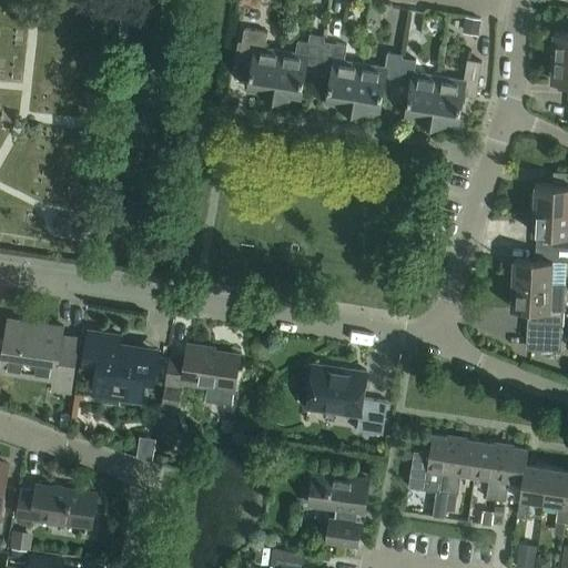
[(467,17),(464,33),(479,36),(482,20),(467,17)]
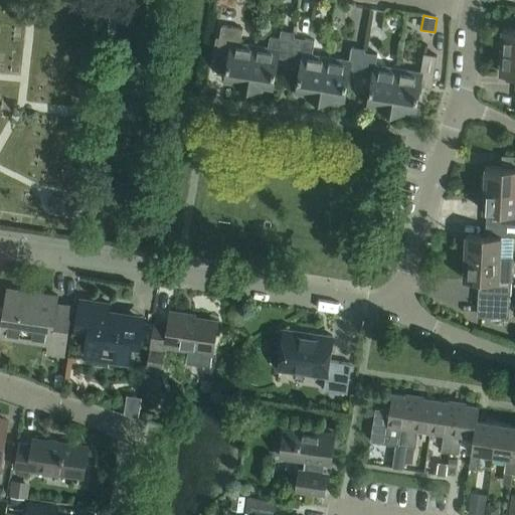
[(223,25),(216,70),(227,72),(226,82),(237,83),(236,86),(249,88),(255,44),(242,42),(244,29),(223,25)]
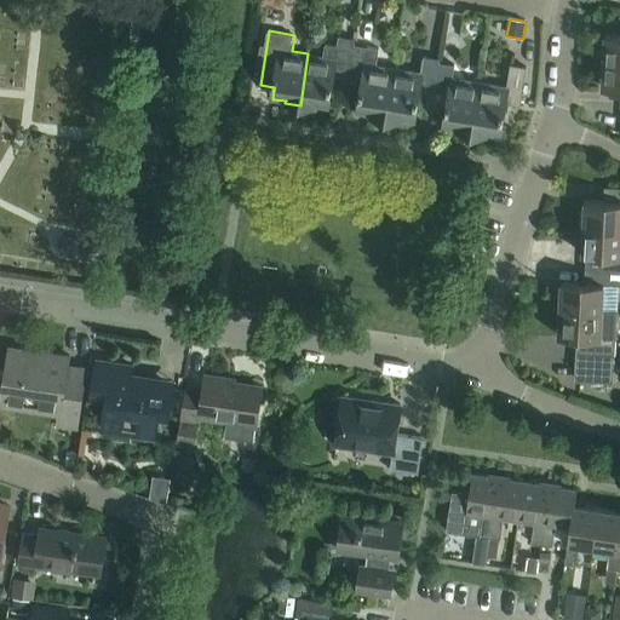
[(604,61),(619,61),(619,34),(607,34),(604,61)]
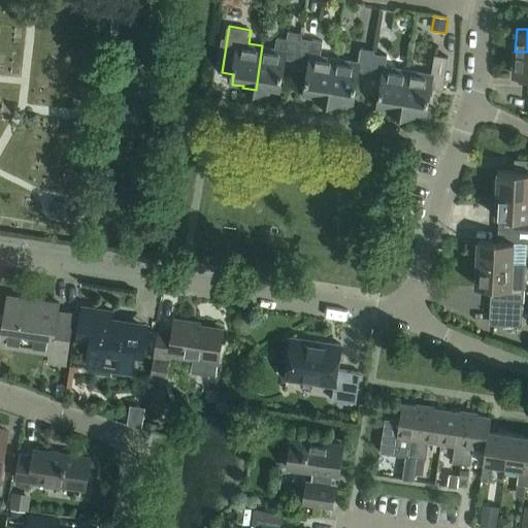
[(262,45),(256,90),(257,90),(269,92),(269,90),(281,92),(286,64),(297,66),(302,38),(303,33),(289,31),(288,39),(277,37),(276,47),(264,45),(262,45)]
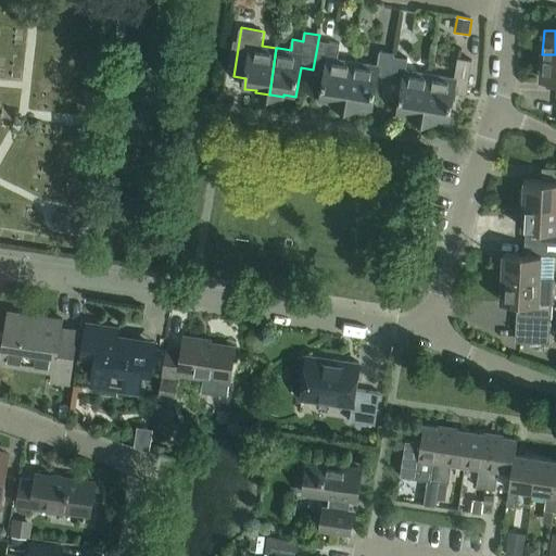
[(318,40),(313,70),(326,72),(321,101),(333,103),(332,105),(346,108),(354,61),(339,58),(341,43),(318,40)]
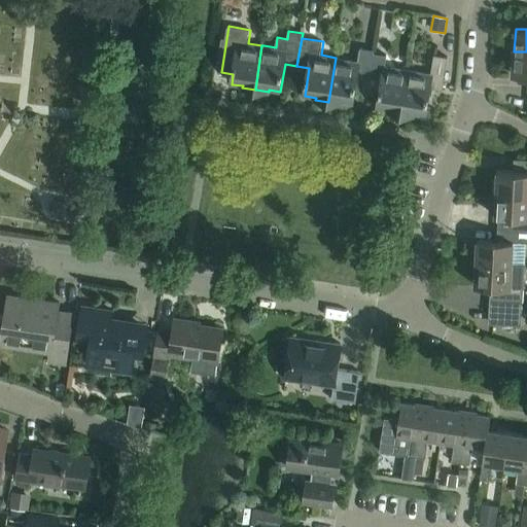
[(336,58),(328,102),(342,104),(342,102),(353,104),(358,76),(371,78),(375,54),(375,50),(361,47),(359,61),(336,58)]
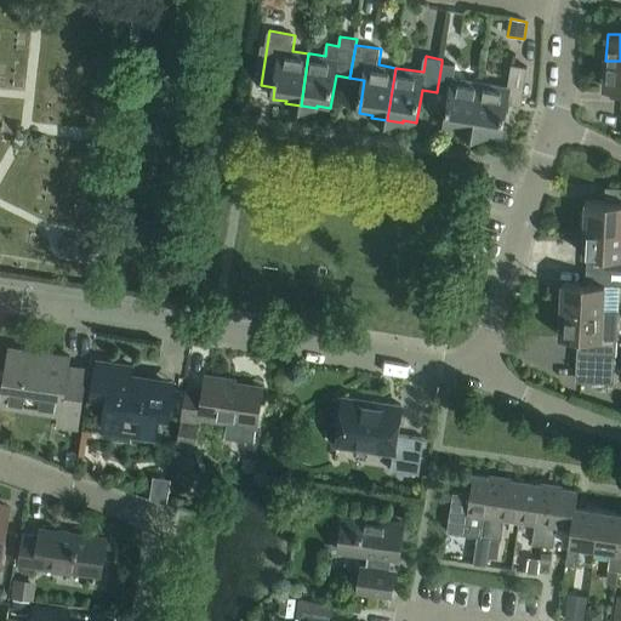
[(620,61),(605,61),(604,89),(620,89),(620,61)]
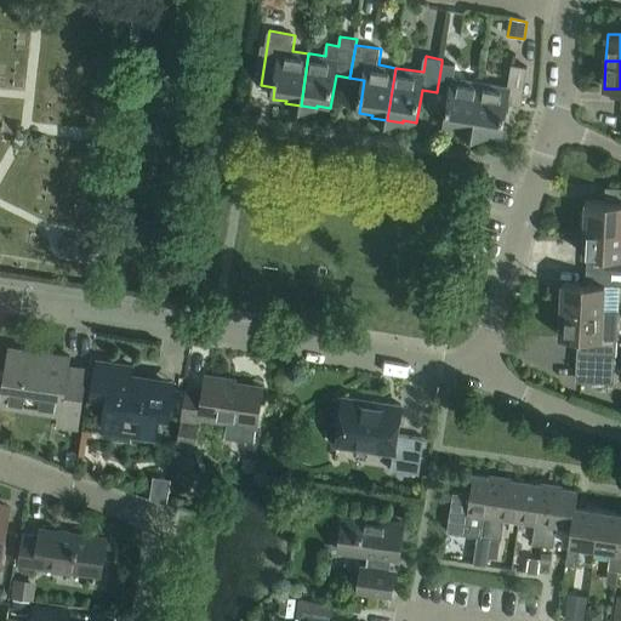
[(442,63),(437,92),(450,93),(445,127),(459,129),(457,132),(474,135),(483,83),(455,78),(457,66),(442,63)]
